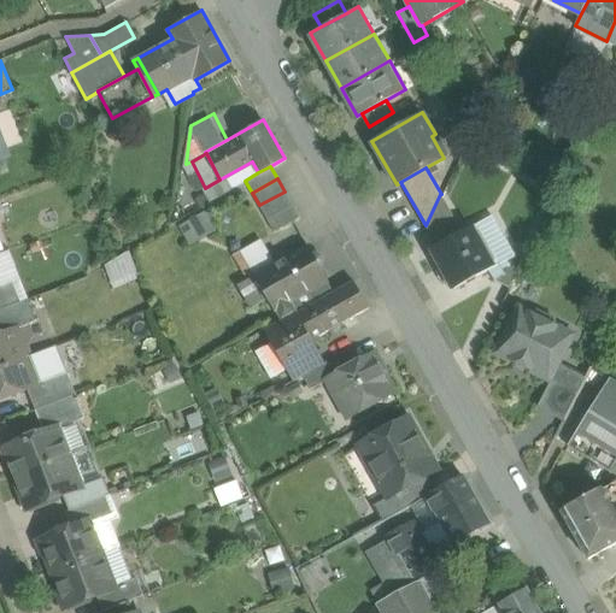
[(285,192),(259,205),(267,218),(292,204),(285,192)]
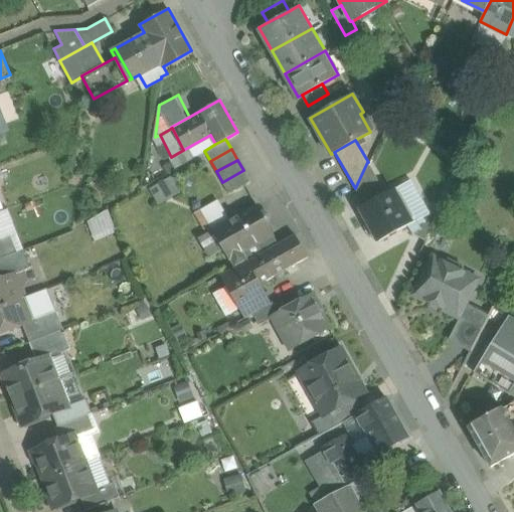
[(386,192),(367,162),(355,188),(364,204),(386,192)]
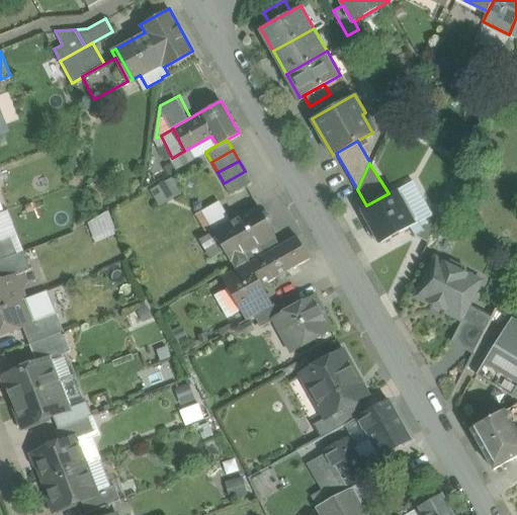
[(245,171),(224,183),(229,193),(250,181),(245,171)]
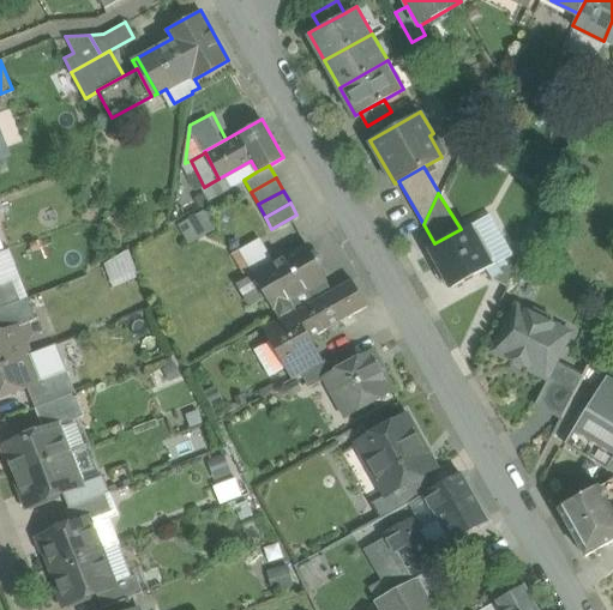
[(202,210),(179,223),(188,241),(197,236),(193,231),(209,222),(202,210)]
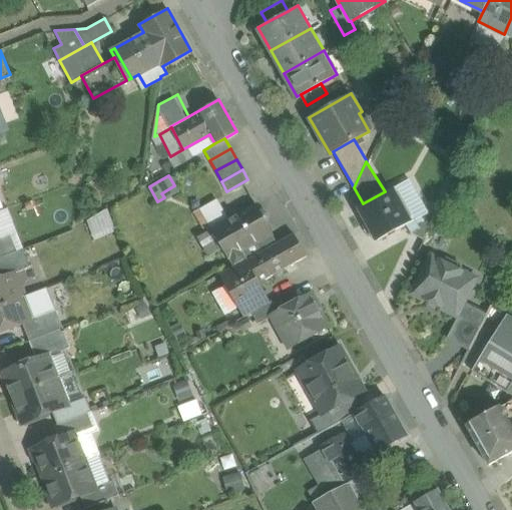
[(410,221),(418,217),(423,206),(408,179),(392,187),(410,221)]
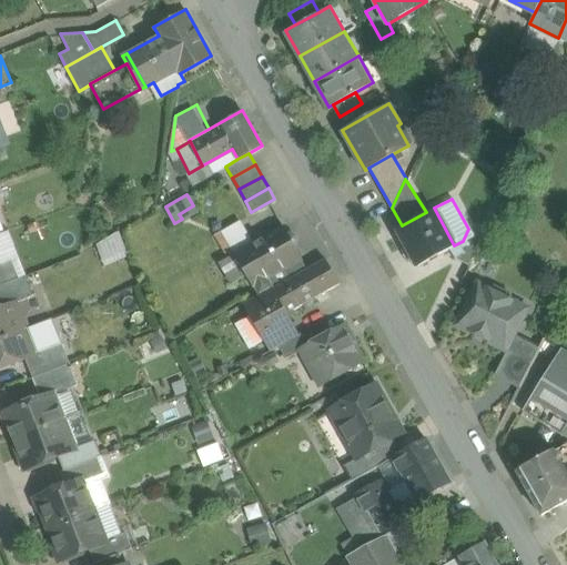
[(179,214),(182,219),(196,211),(193,205),(179,214)]
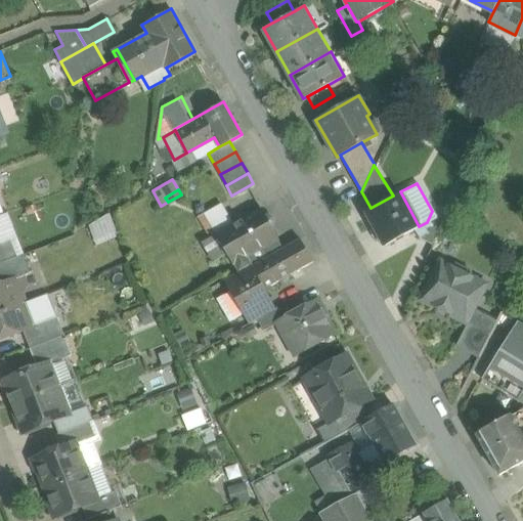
[(371,208),(366,210),(385,245),(419,226),(400,191),(393,196),(371,208)]
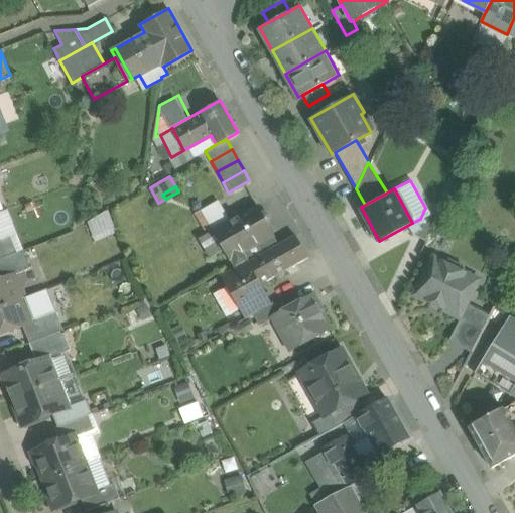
[(200,209),(212,230),(231,219),(220,199),(200,209)]
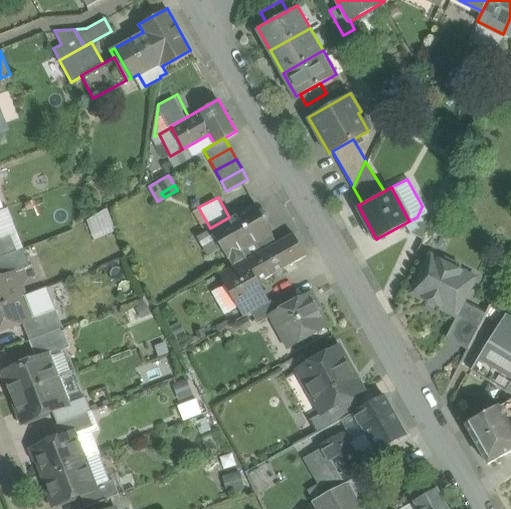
[(229,217),(210,228),(221,246),(227,258),(229,257),(233,264),(244,257),(246,259),(260,251),(275,243),(275,242),(270,234),(272,233),(255,203),(229,217)]
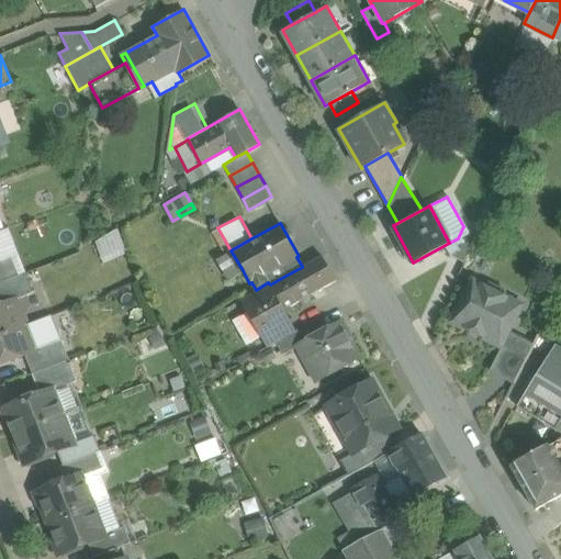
[(458,238),(450,255),(463,260),(477,233),(463,226),(458,238)]
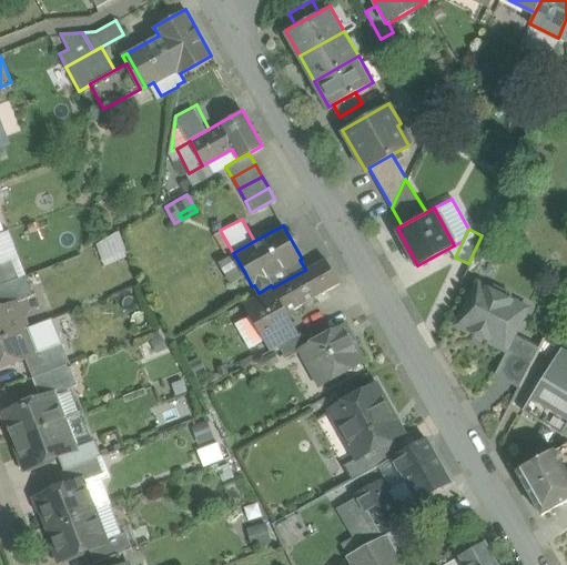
[(245,273),(233,253),(219,261),(231,281),(245,273)]
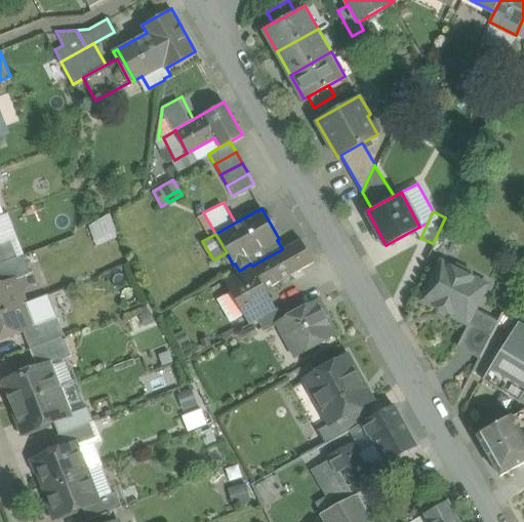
[(267,257),(280,280),(313,262),(299,238),(282,248),(282,249),(267,257)]
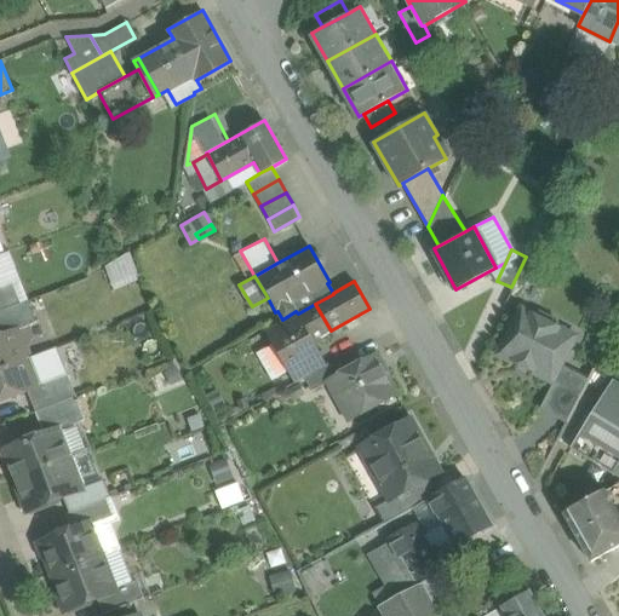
[(0,310),(19,303),(12,282),(0,287),(0,310)]
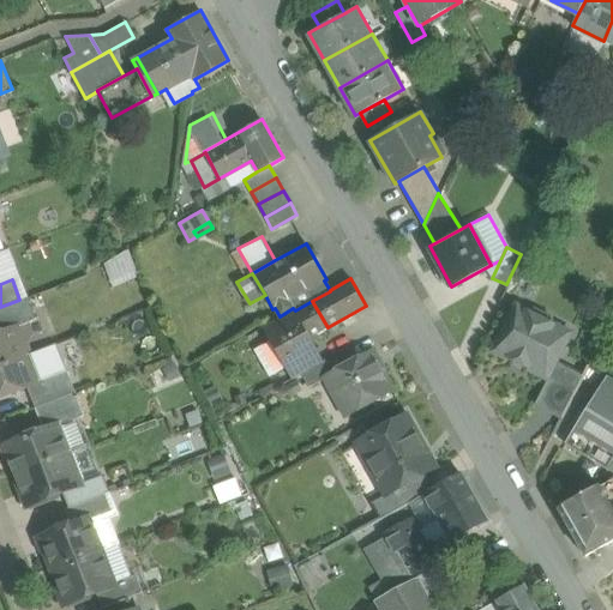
[(19,300),(0,307),(0,331),(26,321),(35,318),(28,296),(19,300)]
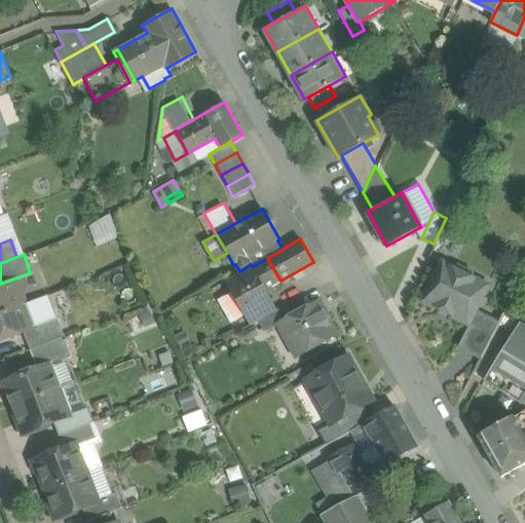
[(280,281),(267,258),(253,266),(251,264),(239,271),(224,279),(230,291),(217,299),(230,322),(244,313),(270,298),(265,290),(280,281)]
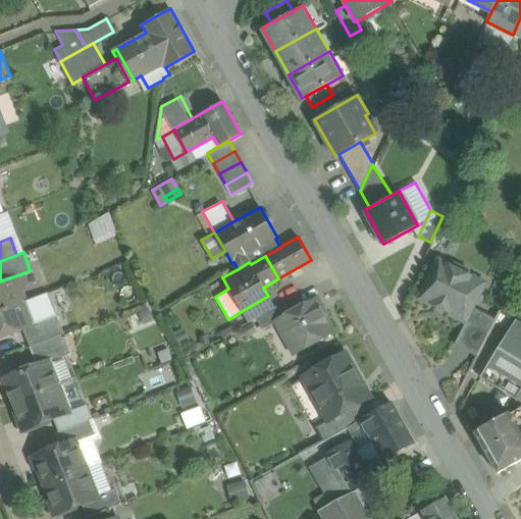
[(453,260),(447,264),(438,260),(420,297),(465,320),(487,331),(495,318),(470,306),(482,282),(469,276),(469,268),(453,260)]
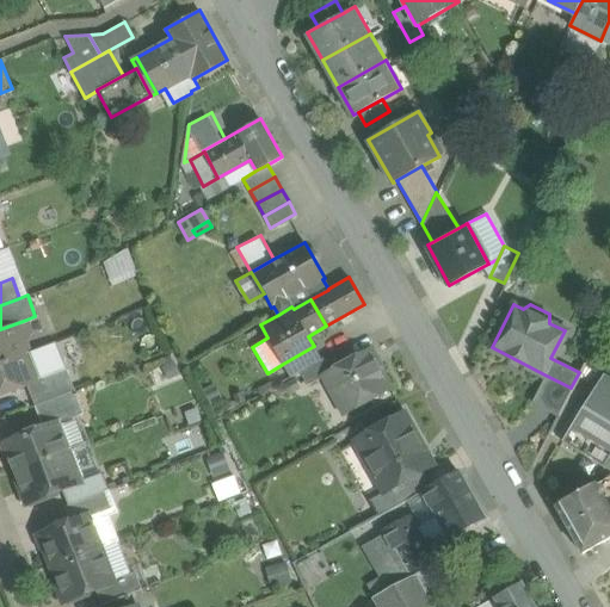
[(0,361),(30,351),(25,339),(30,329),(26,320),(0,329),(0,361)]
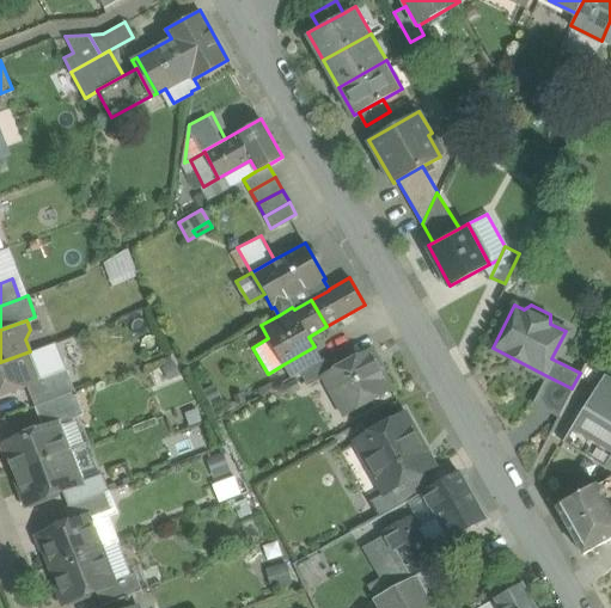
[(315,347),(283,364),(291,378),(300,372),(322,360),(315,347)]
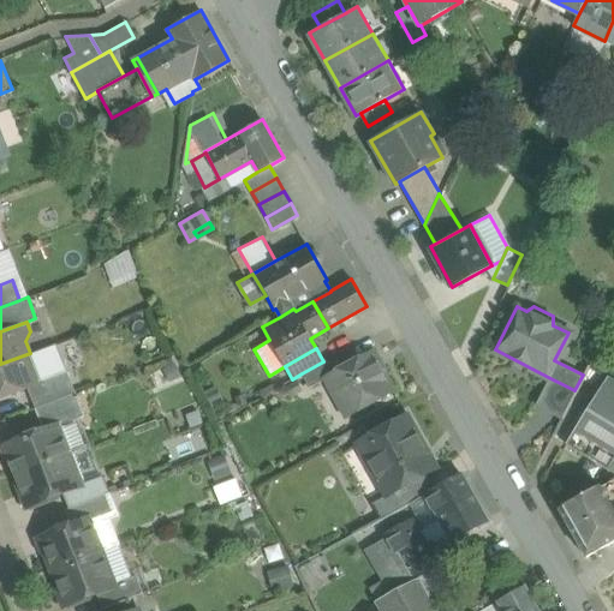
[(343,367),(325,377),(325,378),(346,415),(392,389),(375,359),(376,355),(374,351),(343,367)]
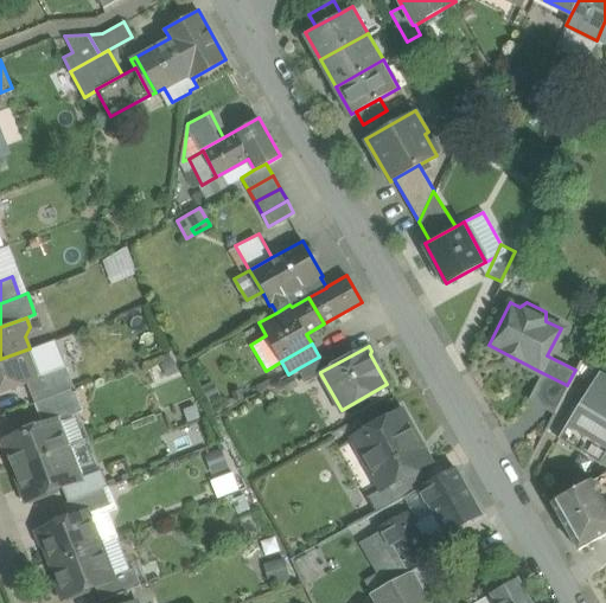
[(30,348),(0,359),(0,391),(26,382),(48,372),(48,371),(44,364),(33,358),(30,348)]
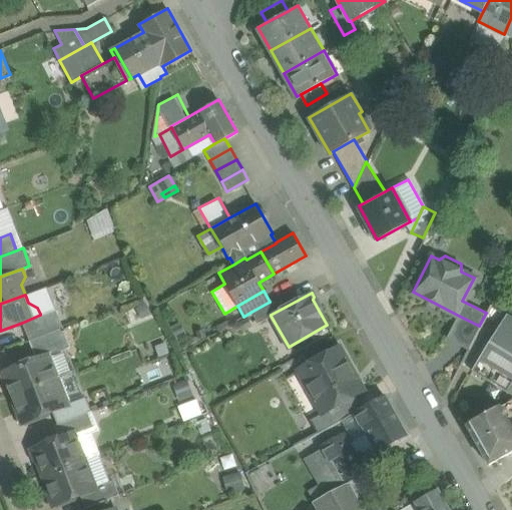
[(270,302),(251,312),(258,323),(271,316),(271,315),(286,307),(280,296),(270,302)]
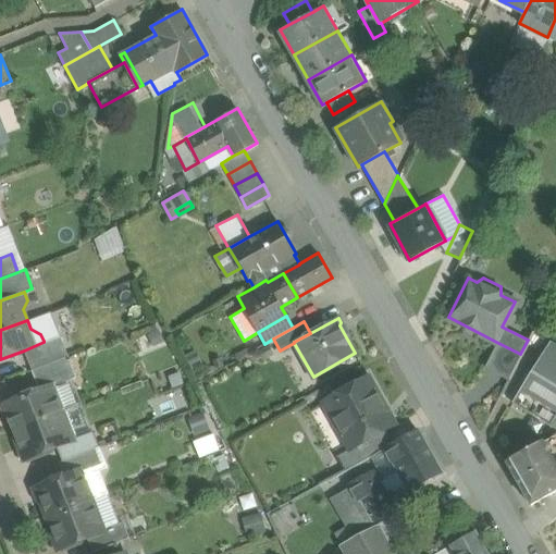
[(555,344),(532,331),(528,340),(520,354),(508,378),(501,393),(555,427),(555,344)]
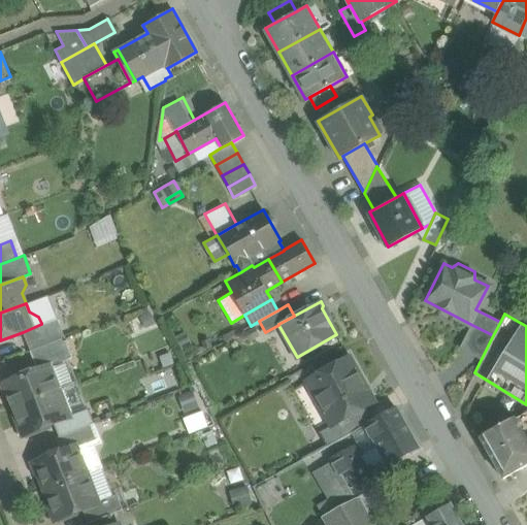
[(57,318),(41,323),(41,324),(23,332),(29,350),(64,336),(57,318)]
